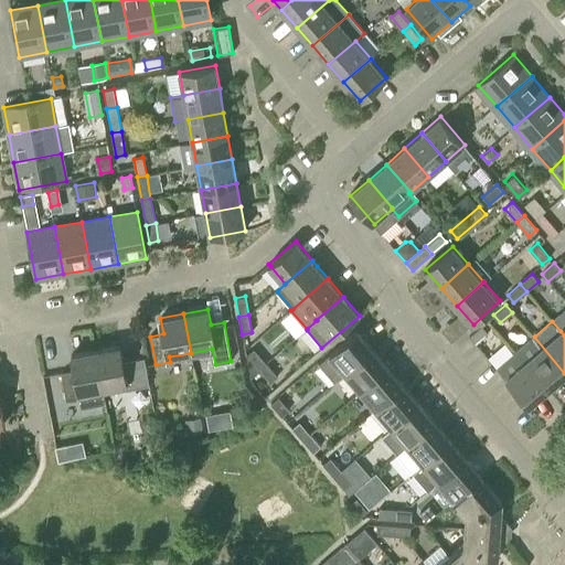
[(476,343),(488,333),(481,326),(469,337),(476,343)]
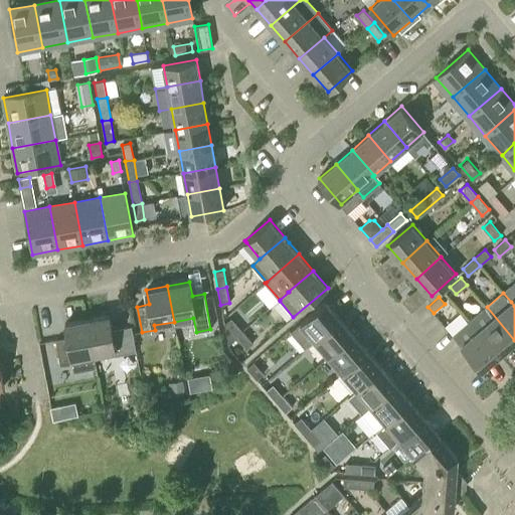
[(340,319),(325,302),(290,332),(305,349),(315,340),(340,319)]
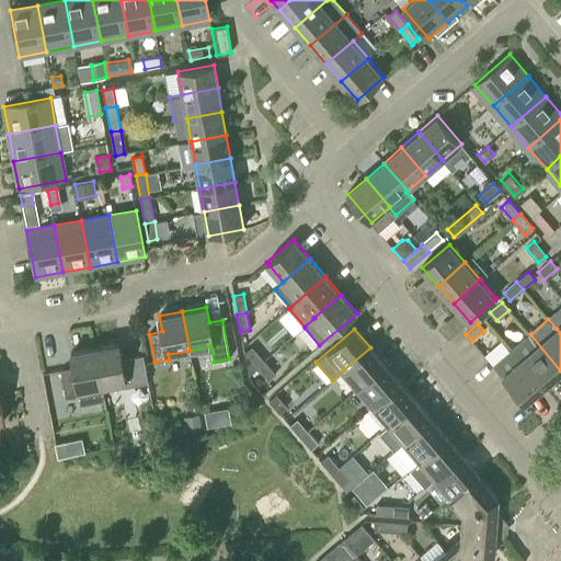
[(560,370),(530,334),(513,350),(545,387),(560,371),(560,370)]
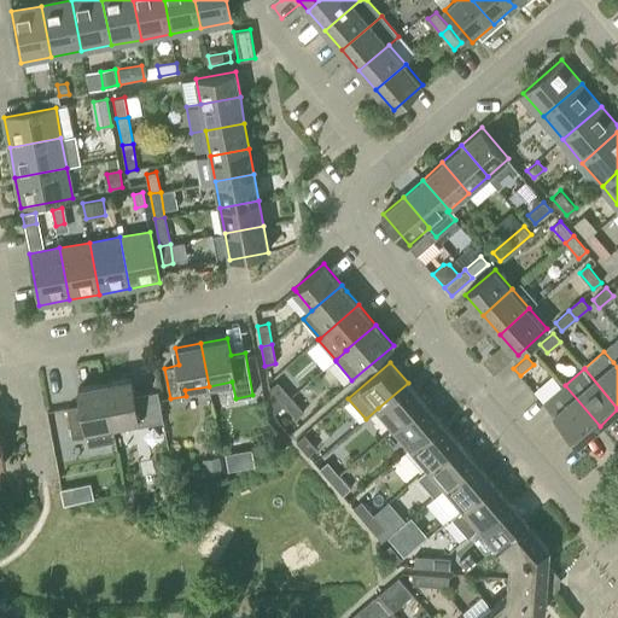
[(130,378),(104,383),(111,425),(136,420),(138,426),(153,423),(149,391),(133,395),(130,378)]
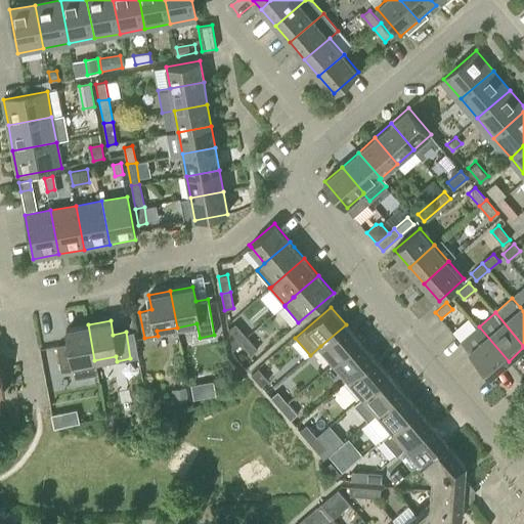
[(239,342),(247,337),(235,323),(228,330),(239,342)]
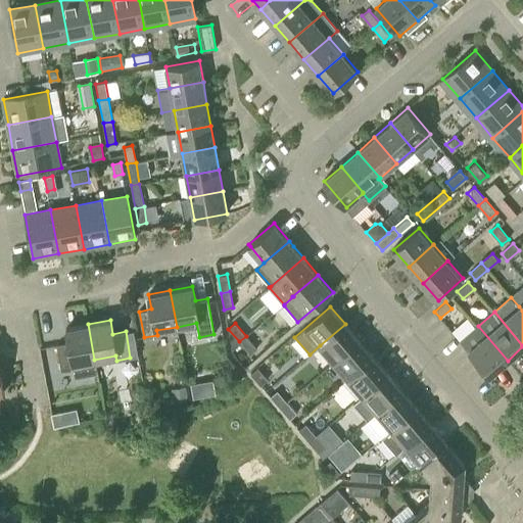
[(65,328),(68,342),(56,344),(61,371),(74,368),(74,364),(94,360),(88,324),(65,328)]
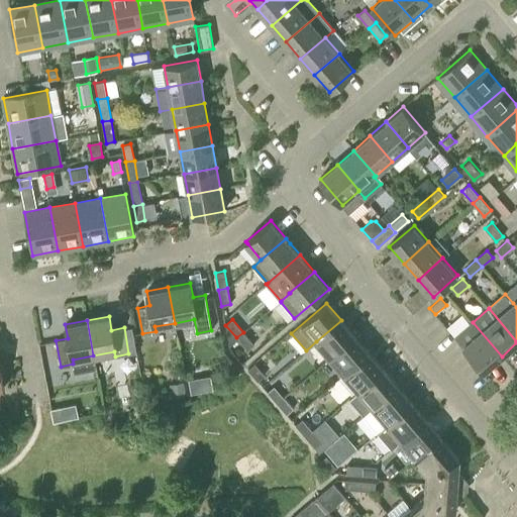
[(341,320),(316,341),(330,357),(355,336),(341,320)]
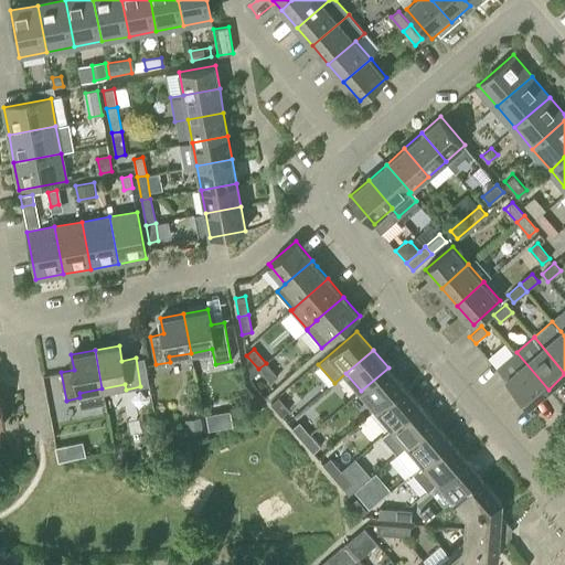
[(548,390),(516,352),(498,369),(530,406),(548,390)]
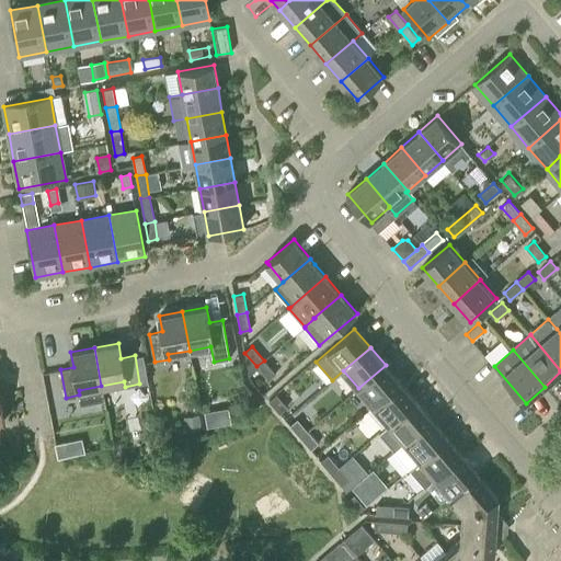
[(264,361),(256,366),(268,380),(275,374),(264,361)]
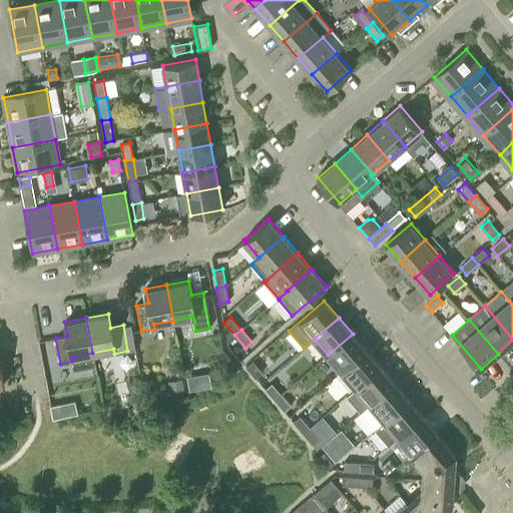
[(353,334),(328,355),(342,371),(367,350),(353,334)]
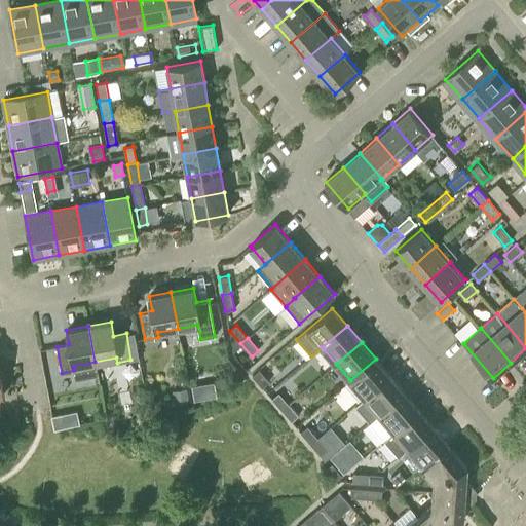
[(376,359),(350,380),(365,398),(390,376),(376,359)]
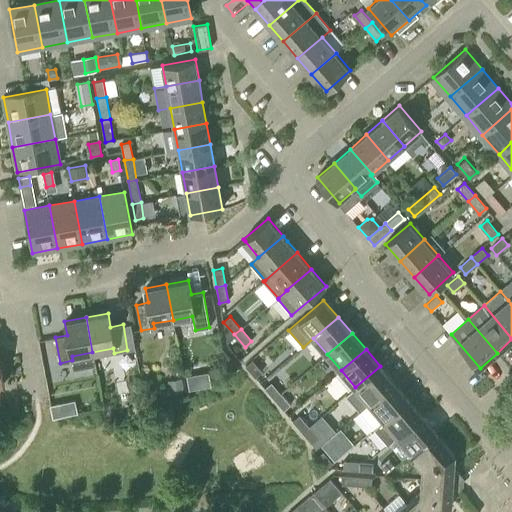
[(255,377),(262,372),(252,360),(245,366),(255,377)]
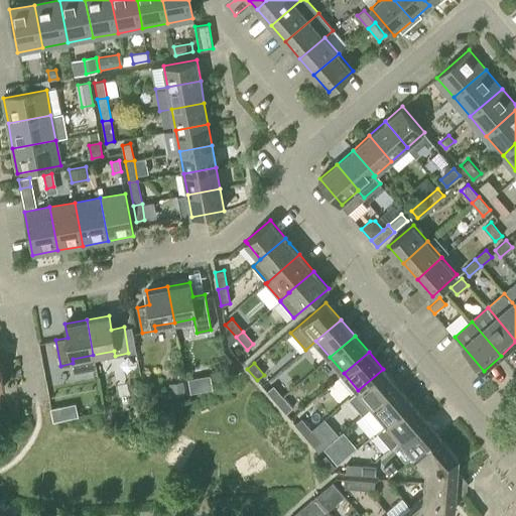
[(383,369),(358,390),(349,398),(363,415),(373,407),(397,386),(383,369)]
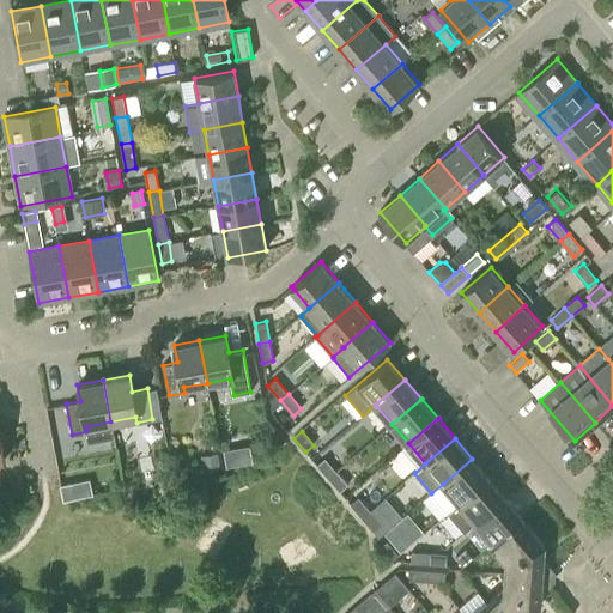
[(236,448),(223,450),(226,467),(238,465),(236,448)]
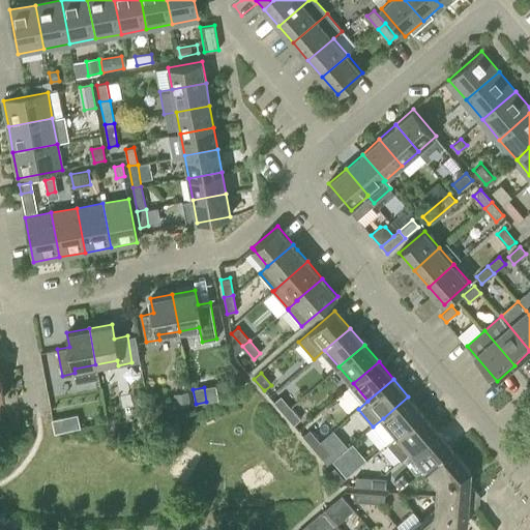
[(188,406),(186,392),(174,395),(177,408),(188,406)]
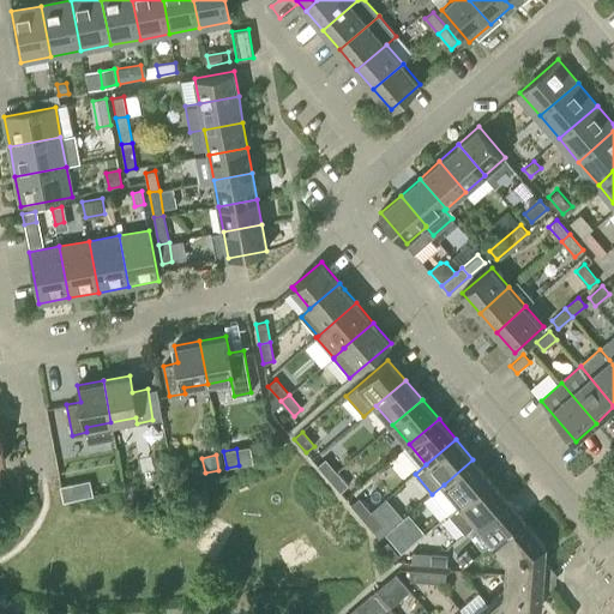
[(329,479),(337,473),(325,458),(317,465),(329,479)]
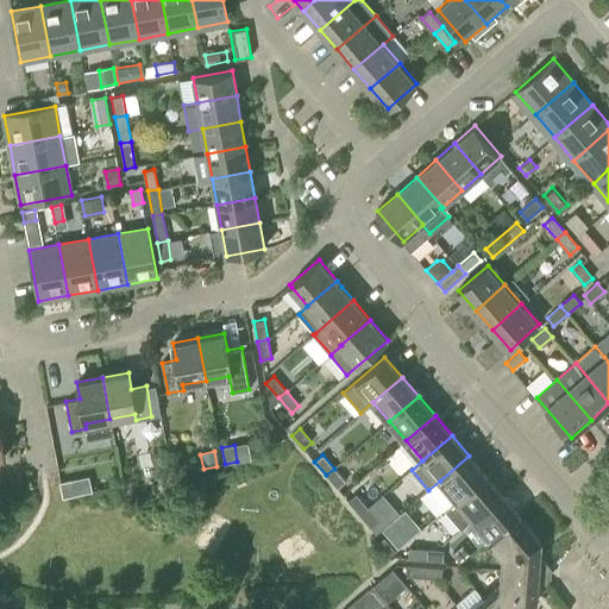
[(469,456),(440,481),(456,498),(485,473),(469,456)]
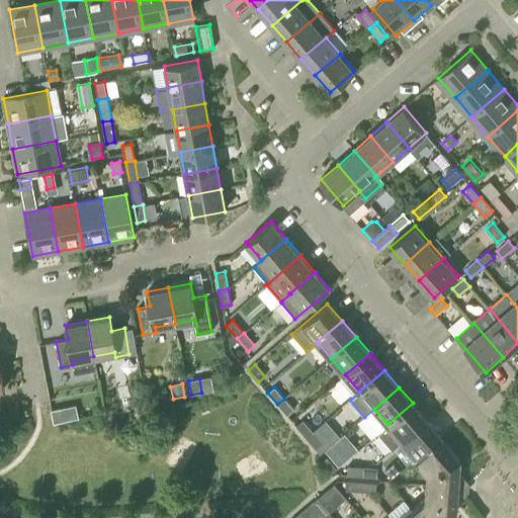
[(284,399),(277,404),(286,415),(293,409),(284,399)]
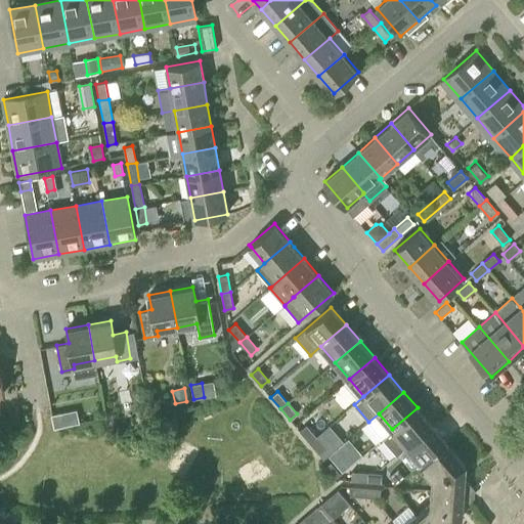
[(418,407),(392,429),(382,438),(397,455),(407,446),(432,425),(418,407)]
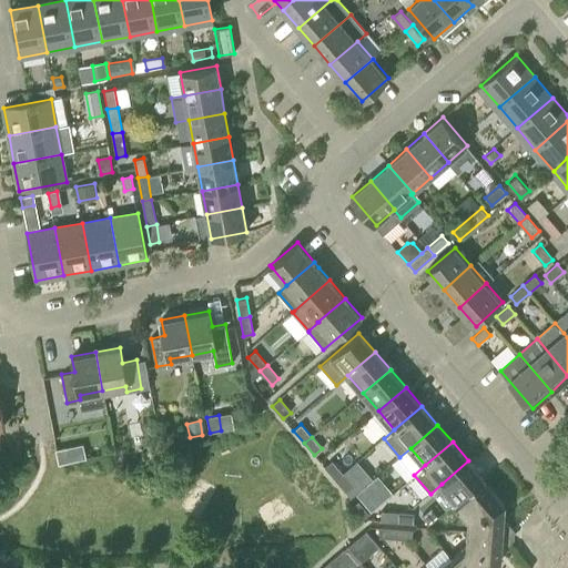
[(69,462),(67,448),(57,449),(59,464),(69,462)]
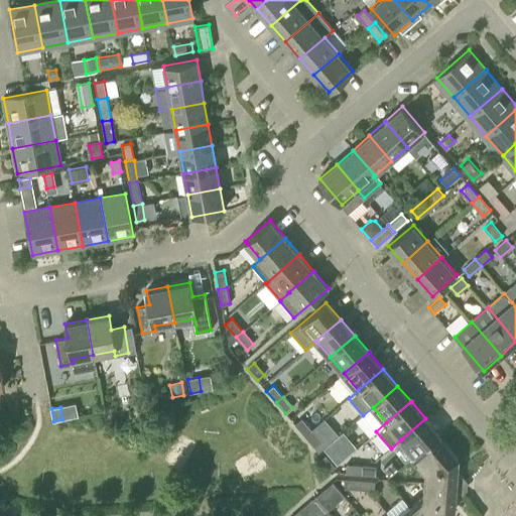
[(304,435),(311,430),(301,418),(295,424),(304,435)]
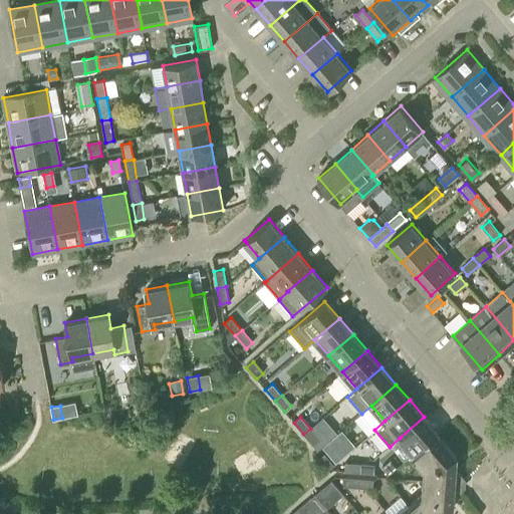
[(438,434),(424,417),(400,438),(413,454),(437,434),(438,435),(438,434)]
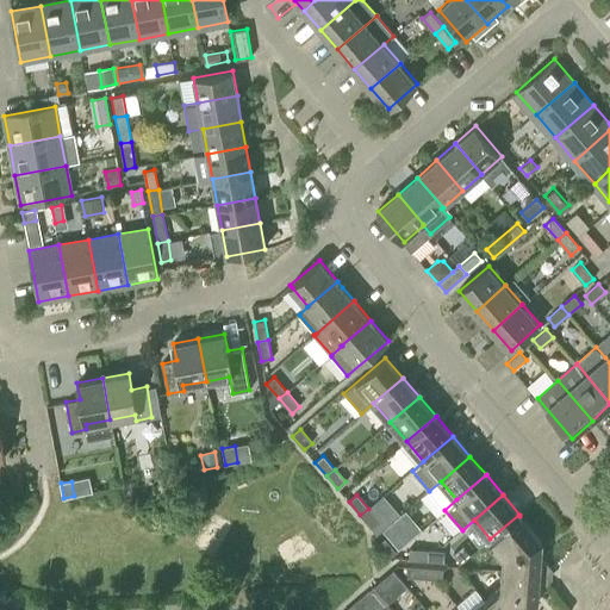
[(379,521),(368,509),(360,515),(372,528),(379,521)]
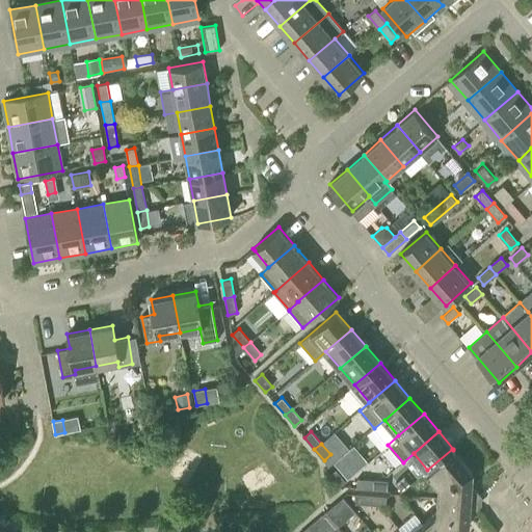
[(368,462),(354,447),(334,463),(347,479),(368,462)]
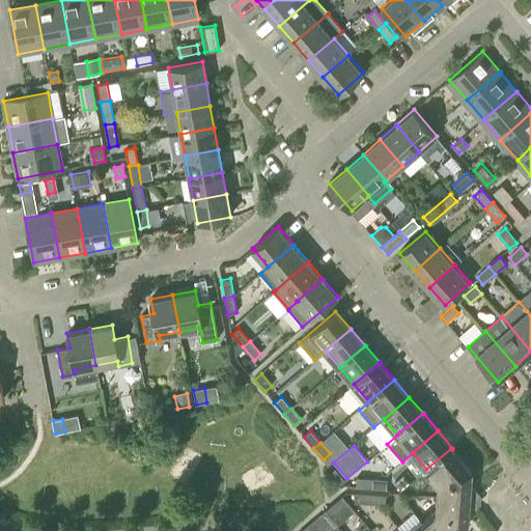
[(436,510),(423,521),(430,530),(460,530),(467,526),(468,523),(463,518),(476,506),(476,505),(477,493),(477,492),(467,478),(472,473),(472,472),(452,449),(451,448),(426,469),(438,481),(437,496),(436,510)]
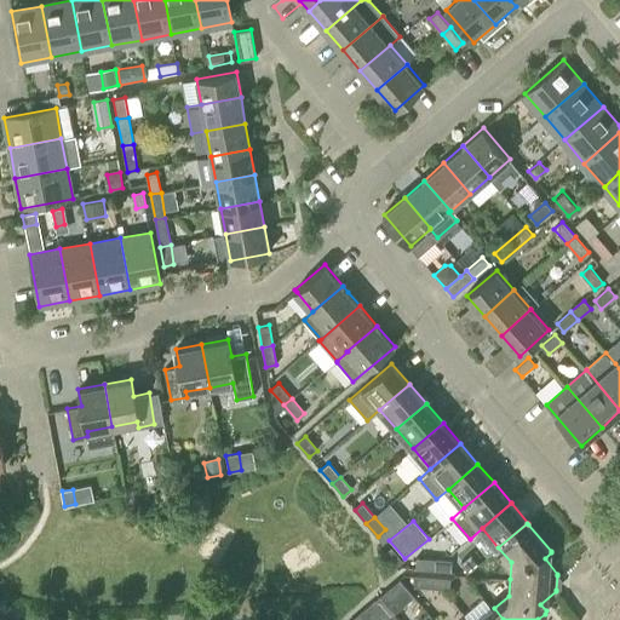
[(395,568),(402,561),(390,546),(383,554),(395,568)]
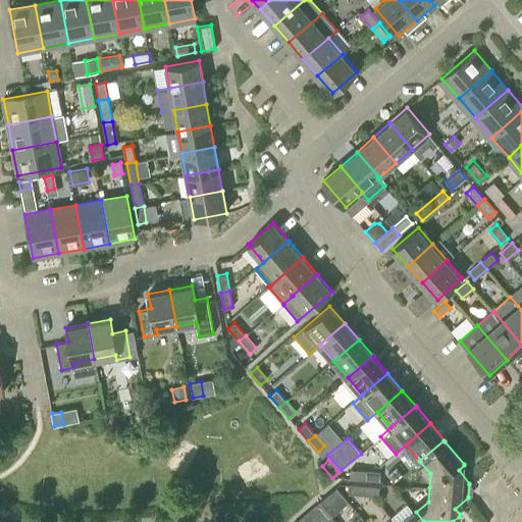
[(351,469),(350,478),(364,479),(365,470),(351,469)]
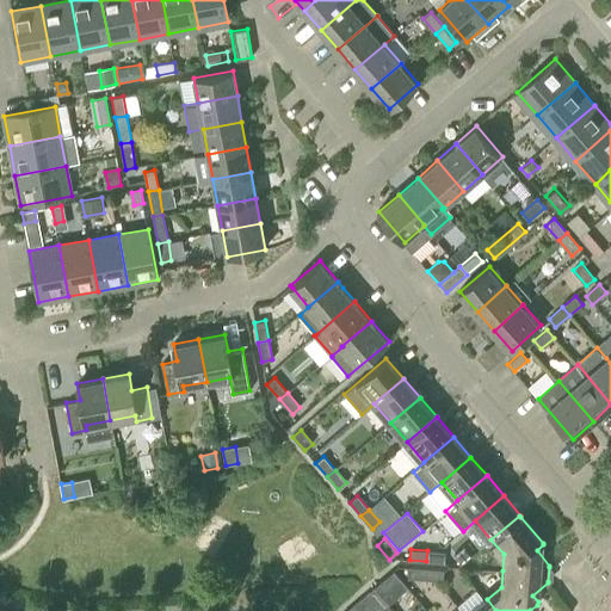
[(427,550),(426,561),(444,563),(445,551),(427,550)]
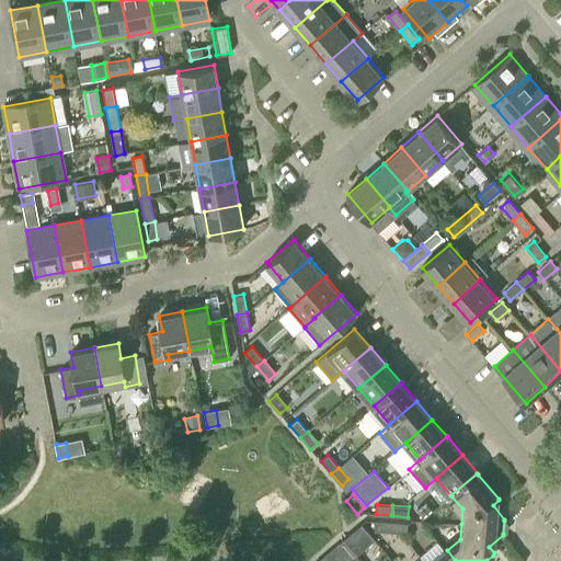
[(376,521),(375,530),(390,531),(391,522),(376,521)]
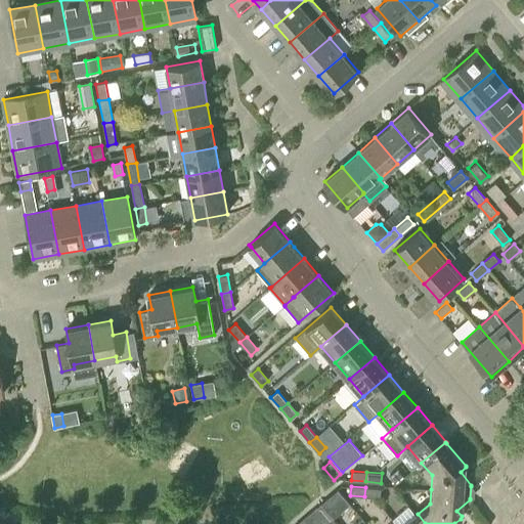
[(365,487),(364,496),(380,497),(381,488),(365,487)]
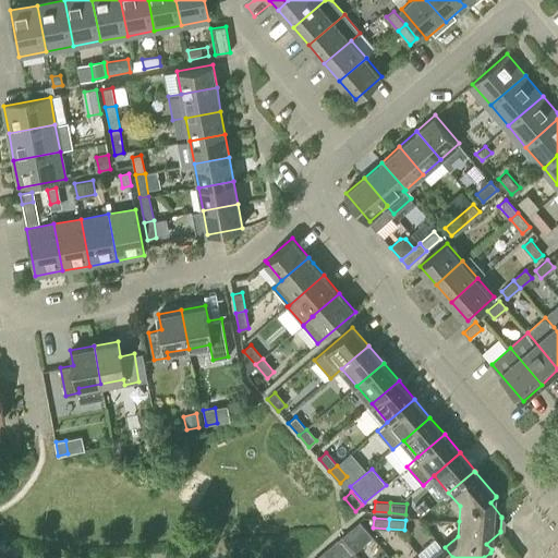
[(353,540),(365,529),(360,521),(347,532),(353,540)]
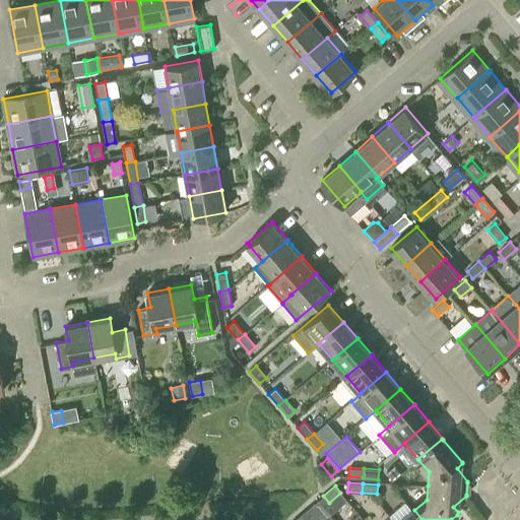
[(301,515),(305,519),(308,519),(319,511),(313,504),(301,515)]
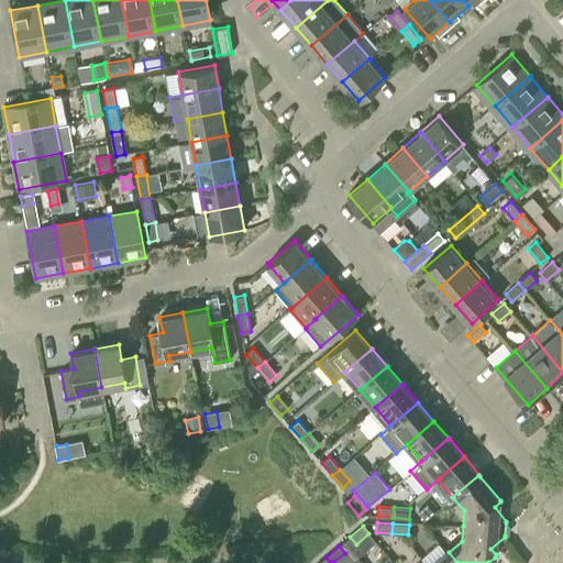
[(456,562),(449,552),(435,562),(456,562)]
